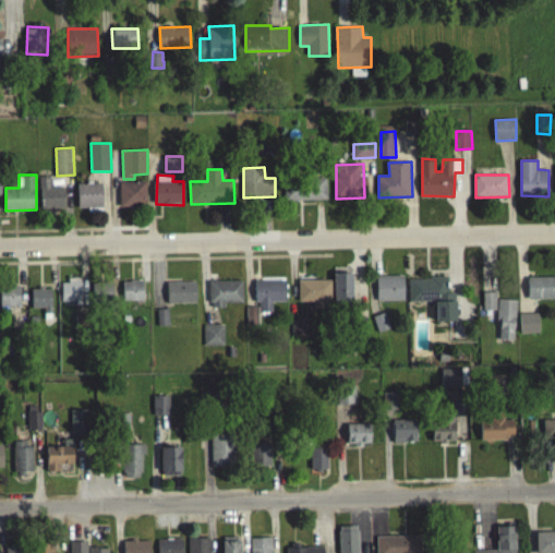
[(43,209),(67,208),(67,187),(52,187),(52,177),(41,177),(43,209)]
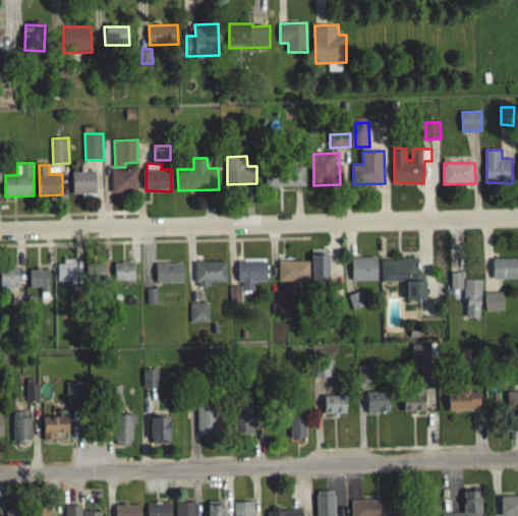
[(306,166),(267,167),(268,187),(306,186),(306,166)]
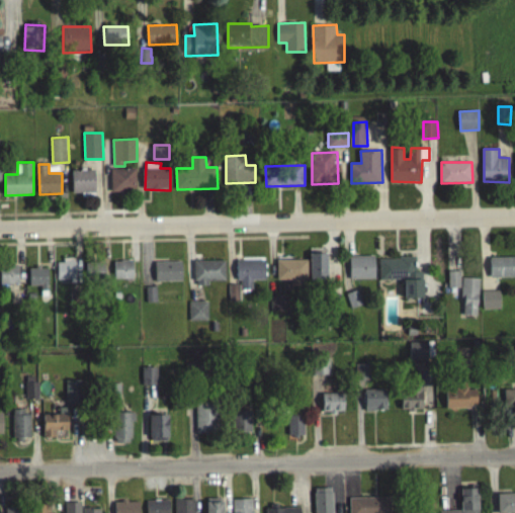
[(138,168),(112,168),(112,192),(137,192),(138,168)]
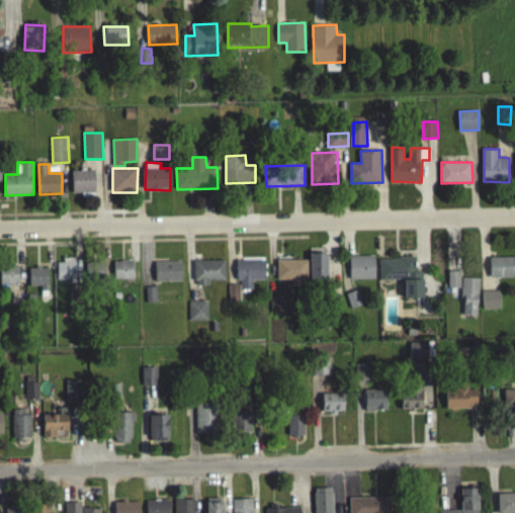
[(95,170),(73,170),(74,193),(96,193),(95,170)]
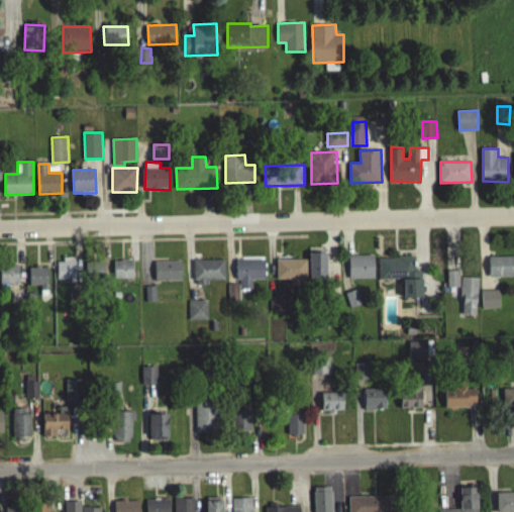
[(327,252),(311,252),(311,281),(328,280),(327,252)]
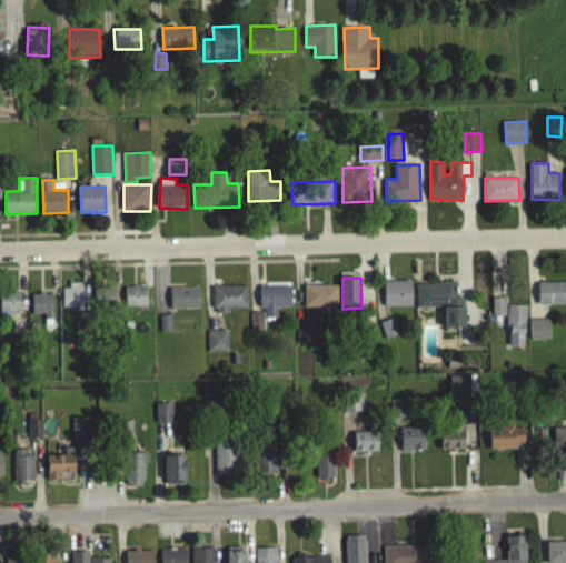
[(386,307),(414,305),(414,280),(386,281),(386,307)]
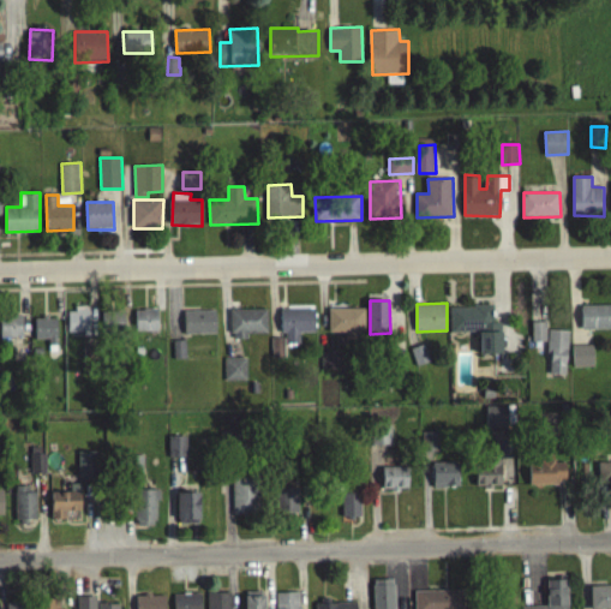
[(610,304),(582,305),(583,329),(610,328),(610,304)]
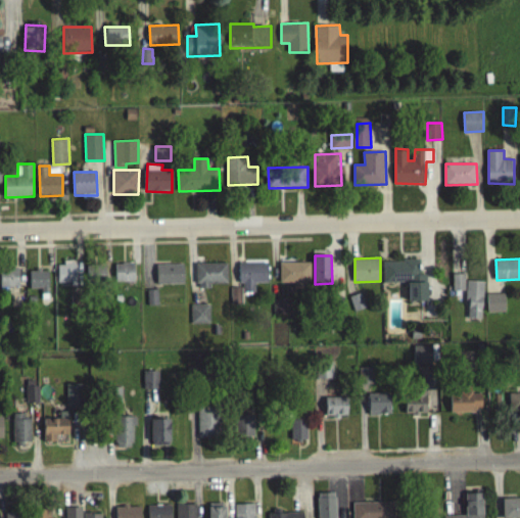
[(384,261),(385,282),(410,281),(410,301),(428,300),(428,274),(421,274),(421,260),(384,261)]
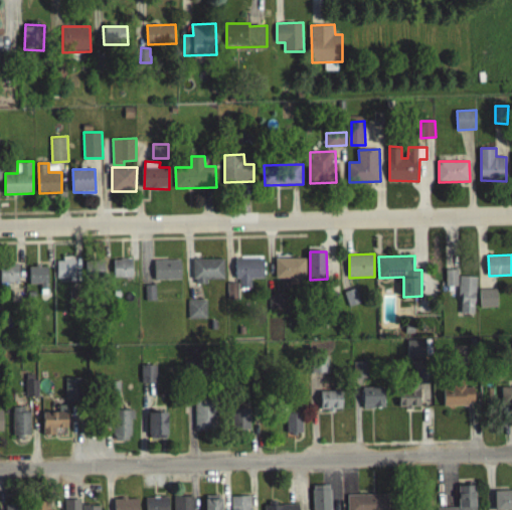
[(277,278),(291,279),(291,284),(307,285),(307,259),(278,258),(277,278)]
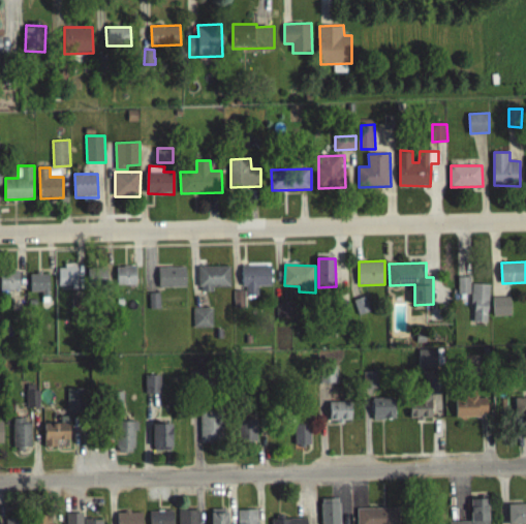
[(137,284),(137,266),(118,267),(119,284),(137,284)]
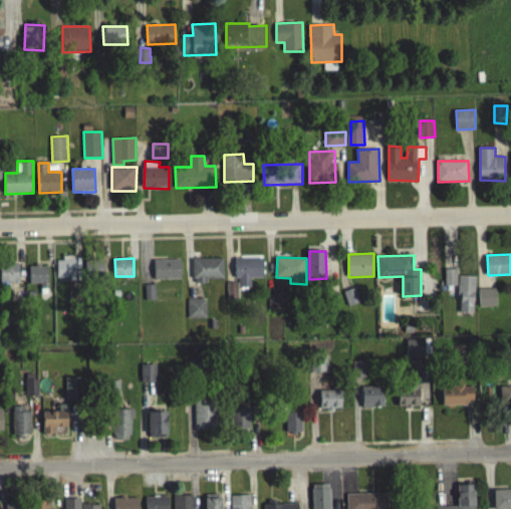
[(195,259),(196,283),(209,283),(208,278),(226,278),(225,258),(195,259)]
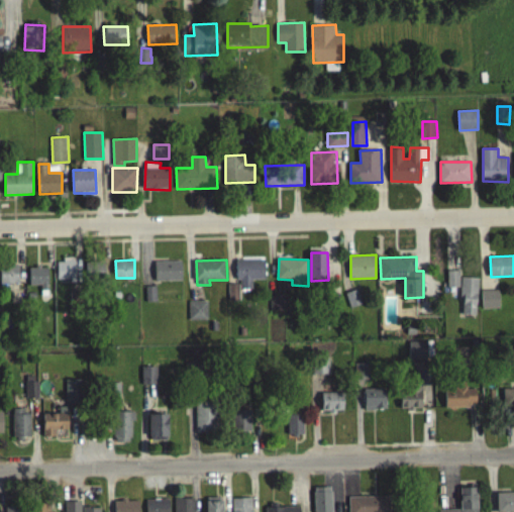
[(238,260),(238,280),(242,280),(242,289),(252,289),(252,279),(266,279),(267,260),(238,260)]
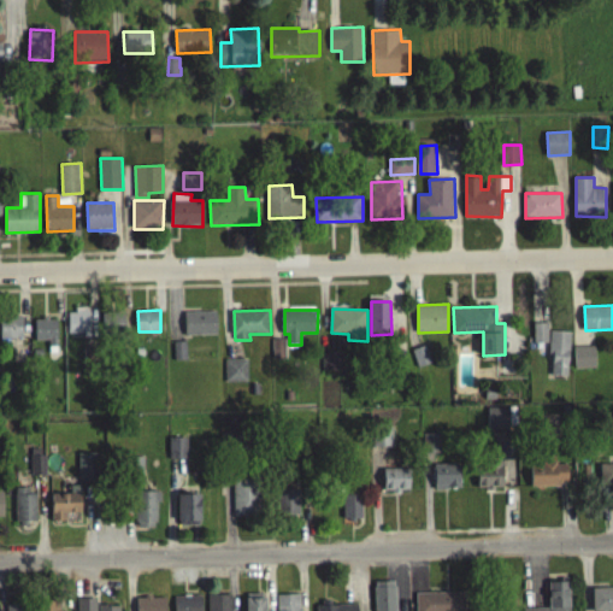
[(93,333),(93,311),(70,311),(70,333),(93,333)]
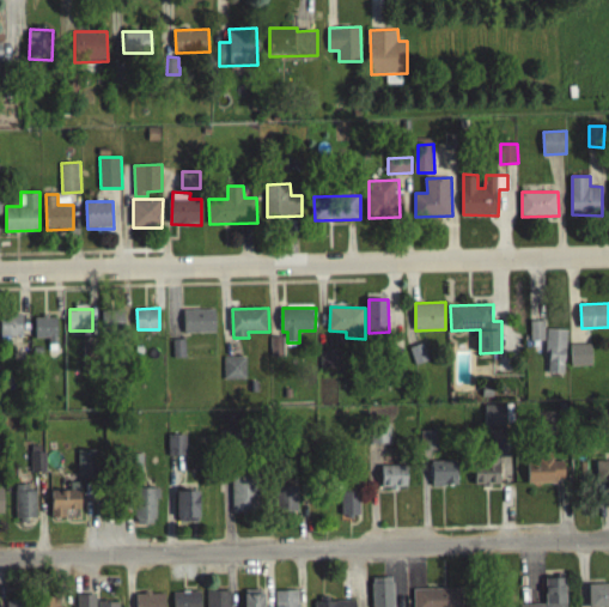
[(104,309),(104,326),(126,326),(126,309),(104,309)]
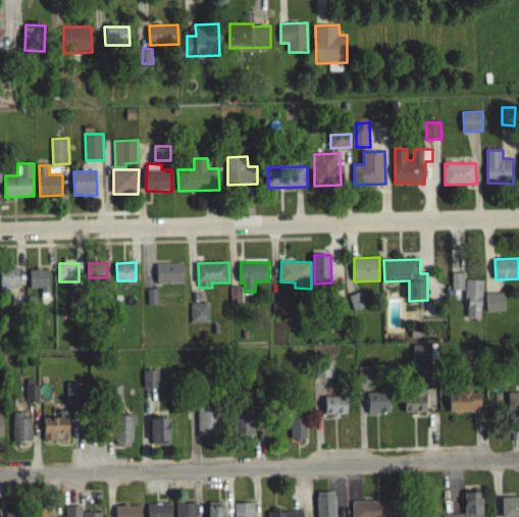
[(158,263),(159,283),(186,282),(185,263),(158,263)]
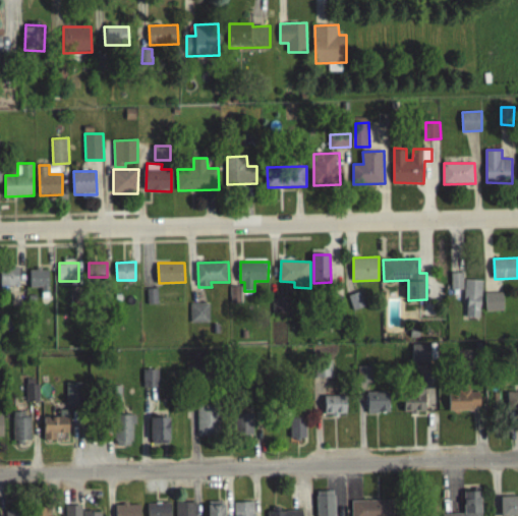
[(2,267),(20,267),(20,284),(2,285),(2,267)]
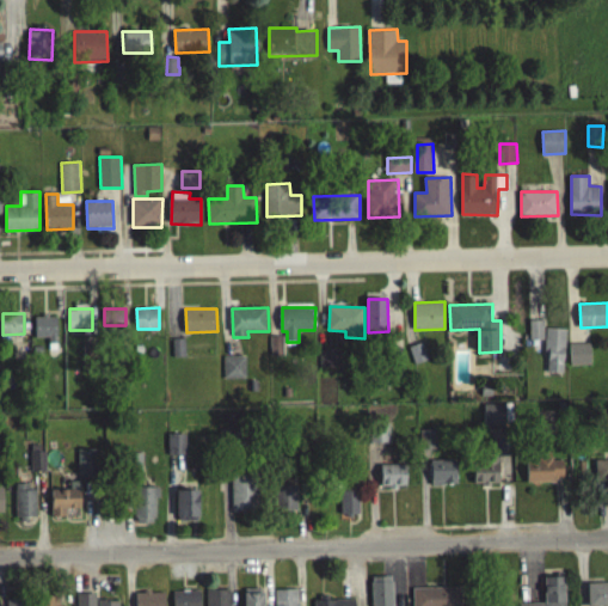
[(36,316),(44,316),(44,313),(50,313),(50,316),(59,316),(59,341),(51,341),(51,336),(36,337),(36,316)]
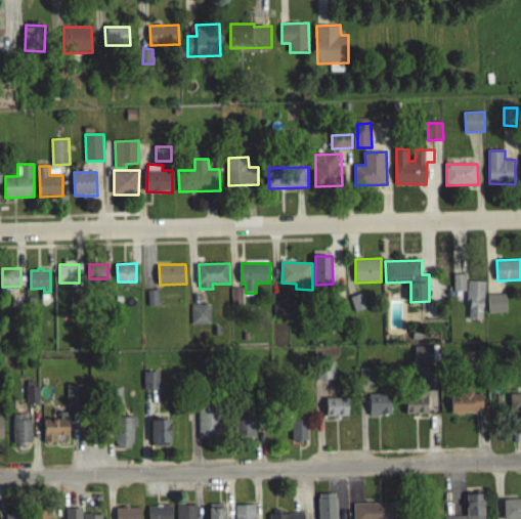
[(456,291),(467,291),(467,273),(456,273),(456,291)]
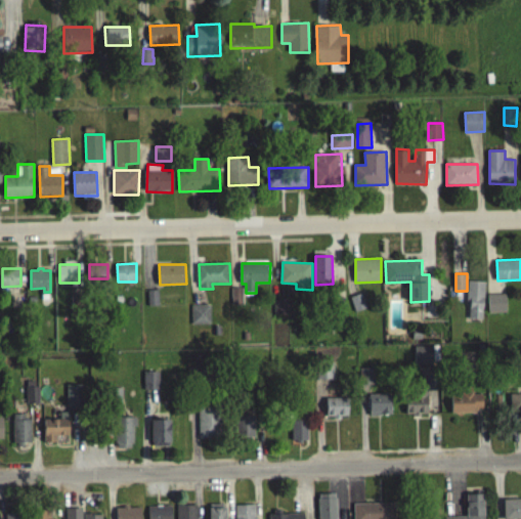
[(486,282),(469,280),(468,298),(471,298),(470,318),(484,319),(486,282)]
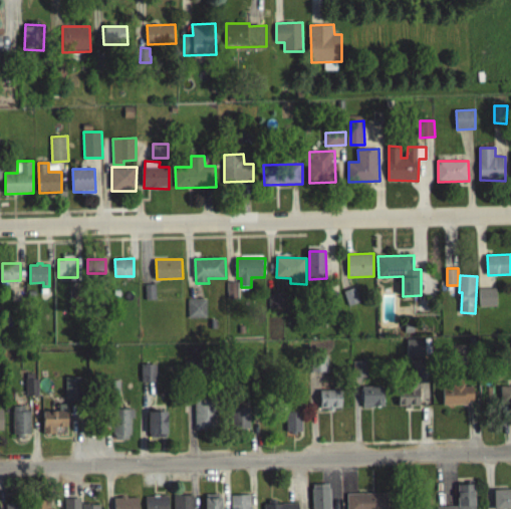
[(229,299),(240,299),(240,282),(229,282),(229,299)]
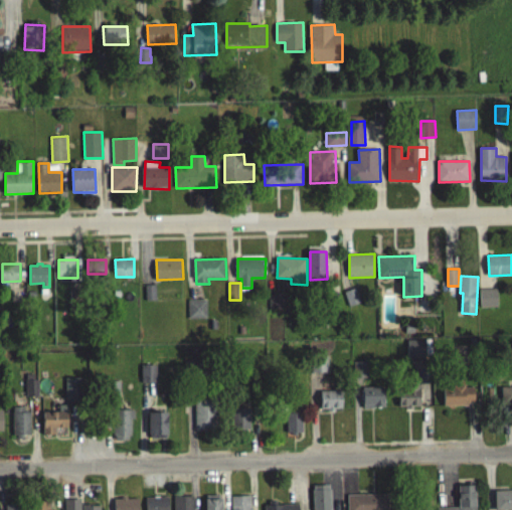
[(157,285),(147,285),(148,301),(158,300),(157,285)]
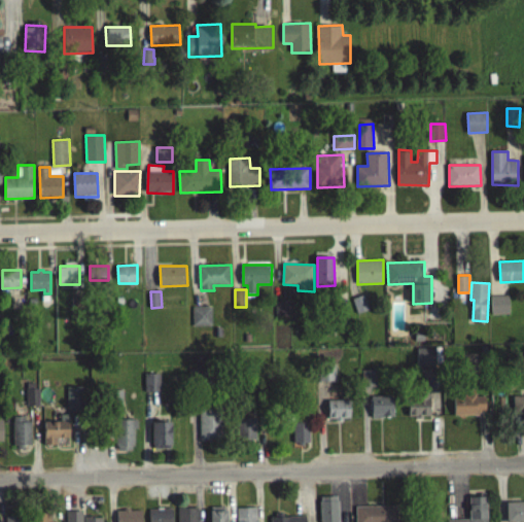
[(372,309),(367,294),(354,299),(359,314),(372,309)]
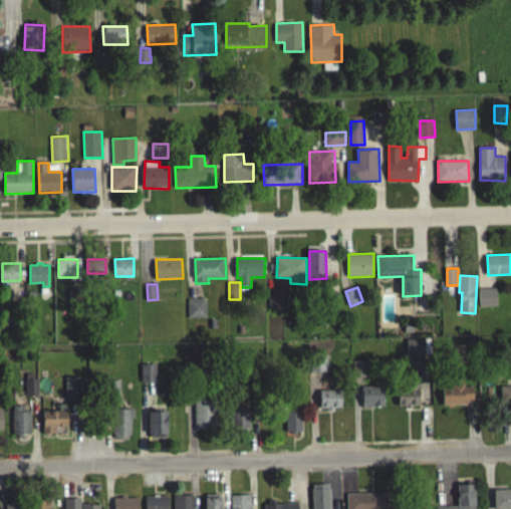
[(480,288),(480,307),(498,306),(497,288),(480,288)]
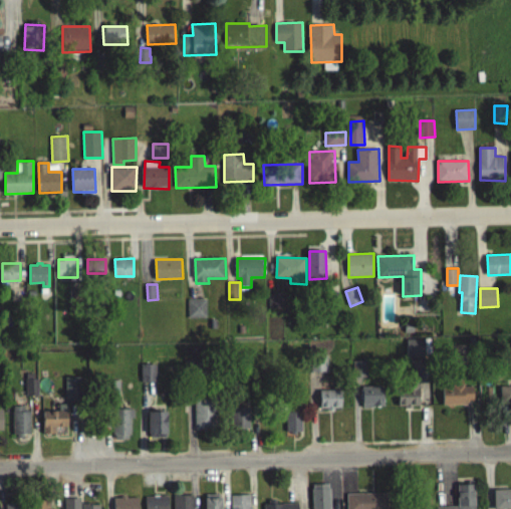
[(208,318),(208,299),(189,299),(190,318),(208,318)]
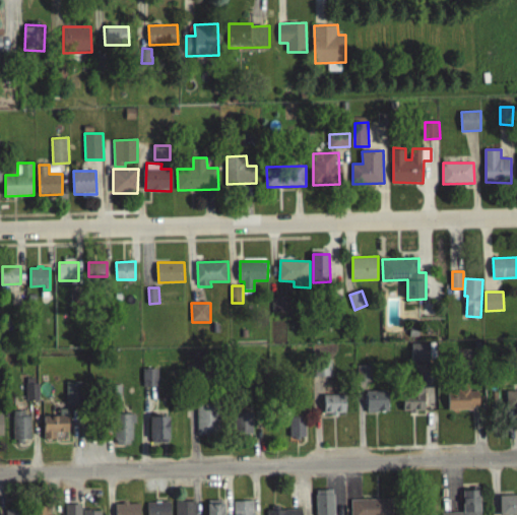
[(430,362),(430,342),(412,343),(413,362),(430,362)]
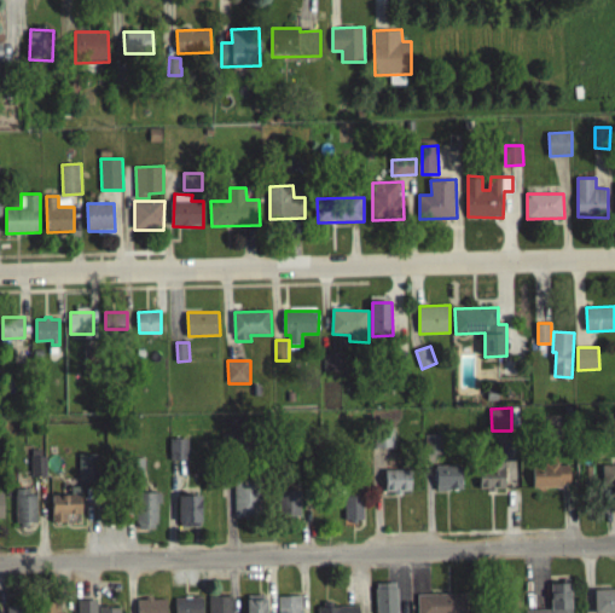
[(377,447),(395,447),(395,428),(377,429),(377,447)]
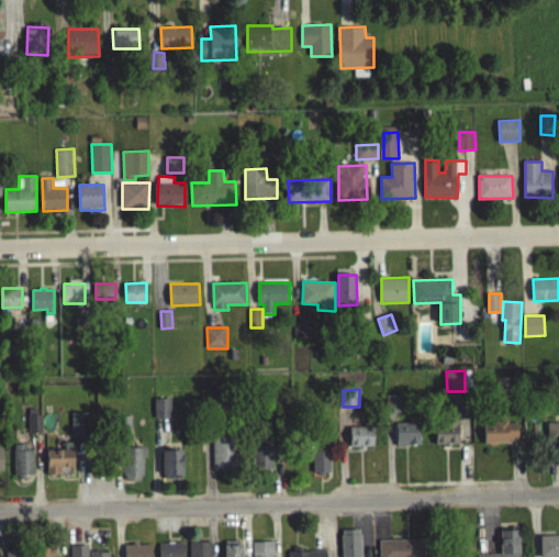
[(404,416),(404,394),(387,394),(388,416),(404,416)]
